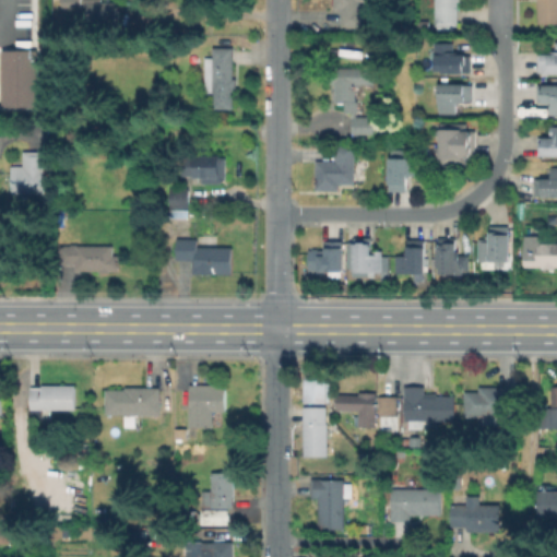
[(115,3),(115,25),(86,25),(87,8),(60,8),(60,0),(101,0),(101,3),(115,3)]
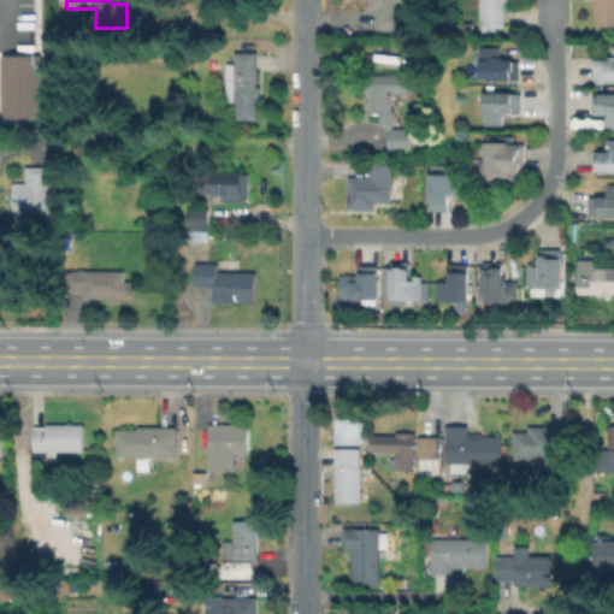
[(400,0),(400,3),(394,3),(394,11),(400,11),(400,33),(373,33),(375,11),(367,11),(367,0),(400,0)]
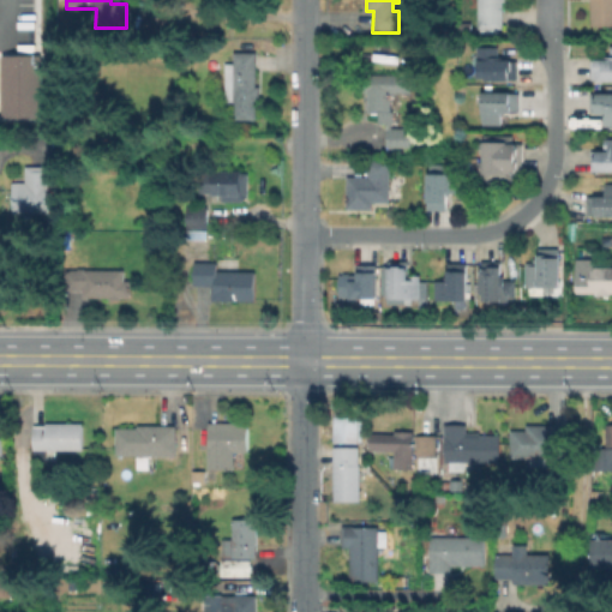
[(509,0),(509,4),(502,4),(501,29),(475,29),(475,0),(509,0)]
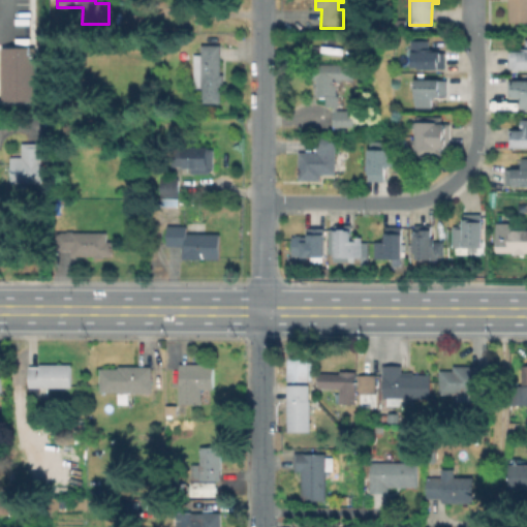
[(526,0),(526,23),(507,23),(507,0),(526,0)]
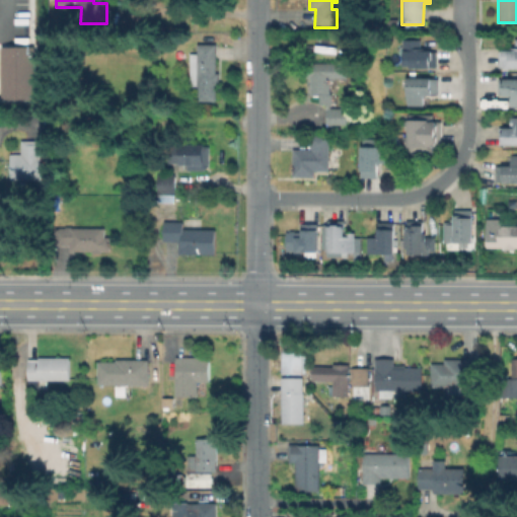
[(516,39),(516,71),(495,71),(496,50),(511,50),(512,39),(516,39)]
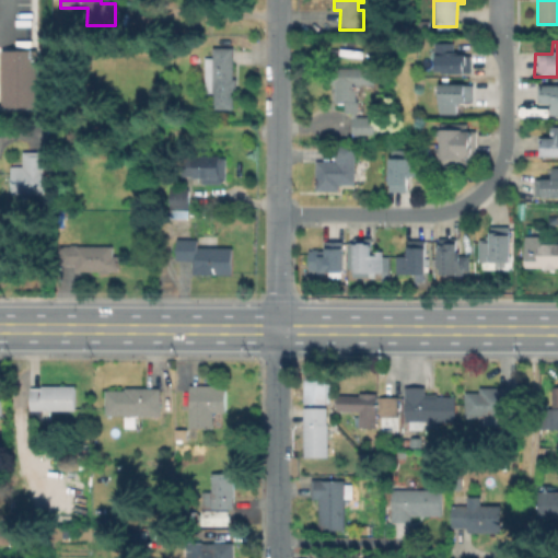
[(471,56),(471,77),(433,77),(433,44),(455,44),(454,56),(471,56)]
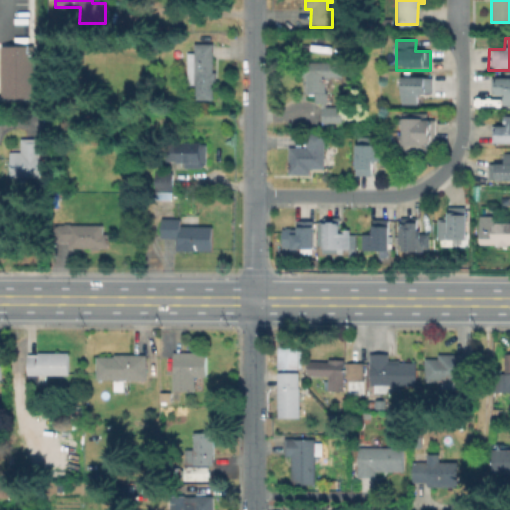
[(212,45),(211,73),(214,73),(214,84),(212,84),(211,100),(193,100),(194,86),(186,86),(186,53),(194,54),(193,45),(212,45)]
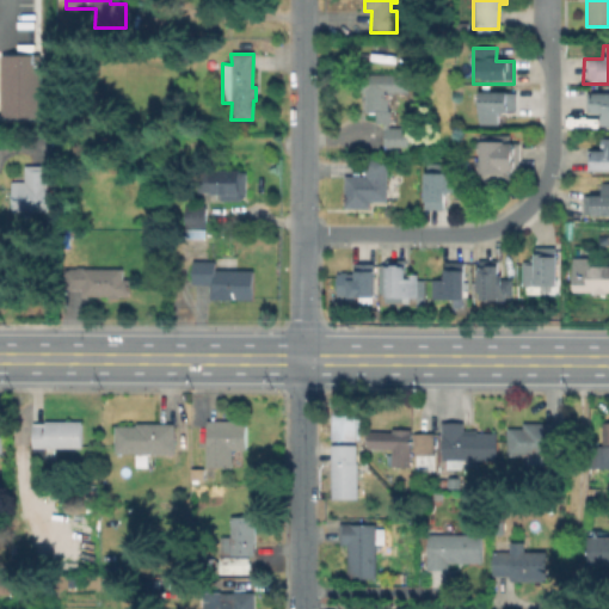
[(0,118),(36,120),(37,56),(0,55),(0,118)]
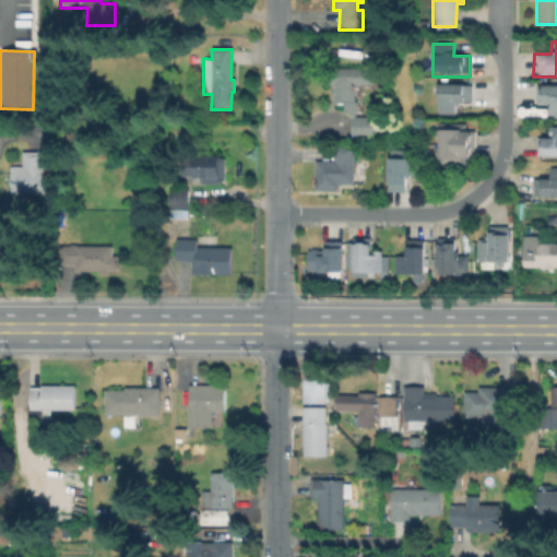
[(332,67),(374,67),(374,87),(356,87),(356,115),(344,115),(344,106),(332,106),(332,67)]
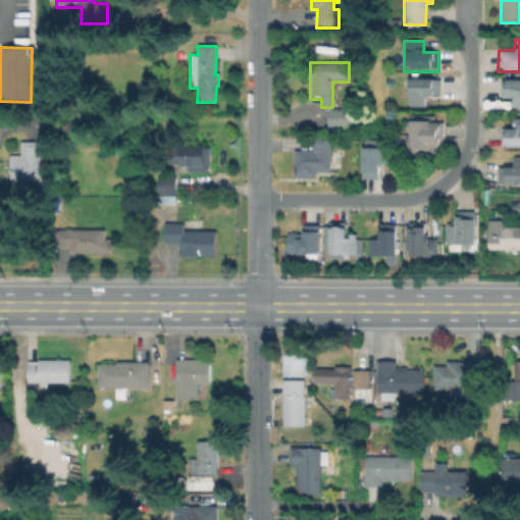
[(442,80),(442,98),(425,98),(425,108),(407,108),(407,80),(442,80)]
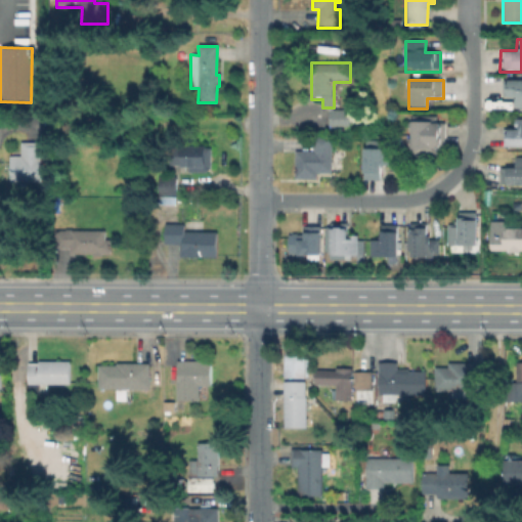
[(521,112),(512,112),(513,99),(502,99),(502,80),(521,80),(521,112)]
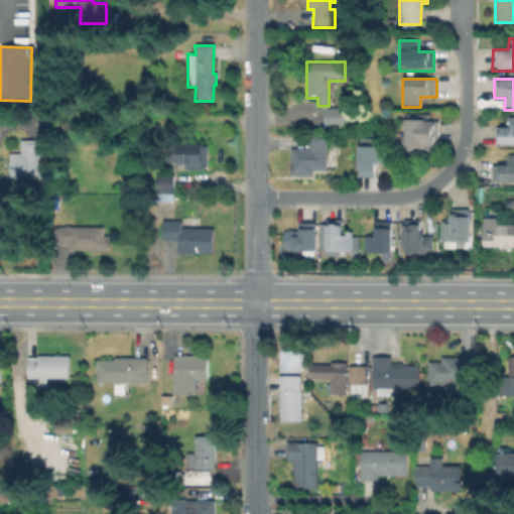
[(324,127),(324,110),(343,110),(342,127),(324,127)]
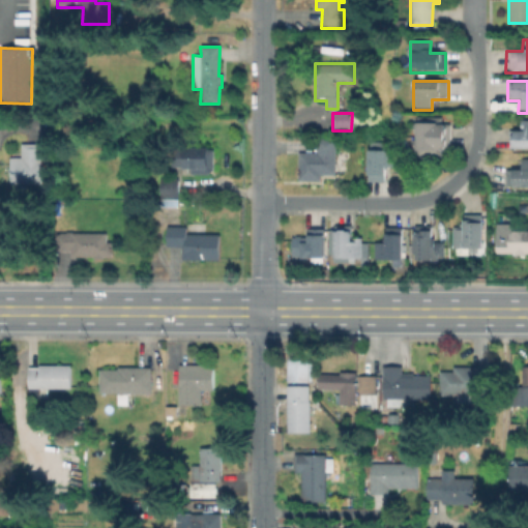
[(443,118),(442,154),(410,154),(410,142),(416,142),(416,136),(410,136),(410,118),(443,118)]
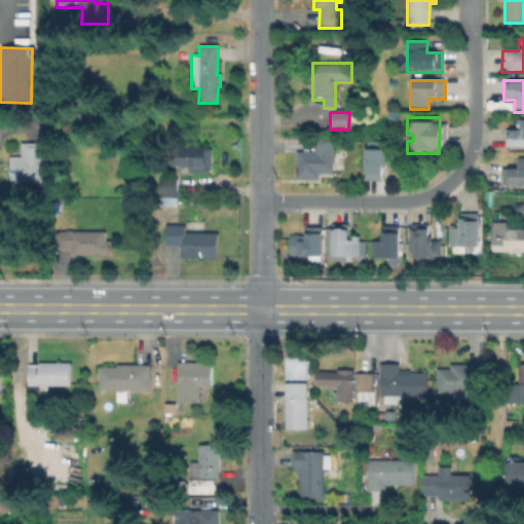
[(523,119),(523,149),(503,149),(503,128),(516,128),(516,119),(523,119)]
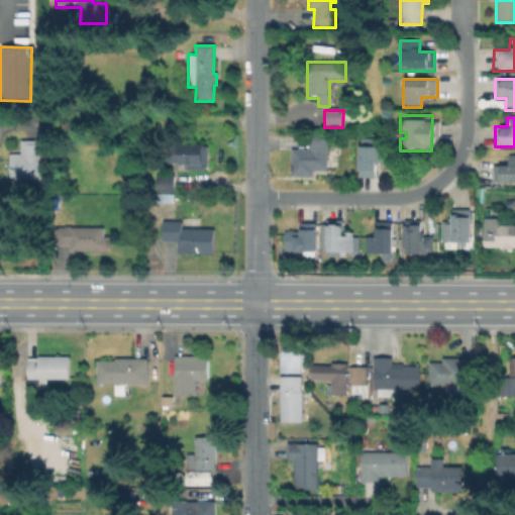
[(327,135),(326,172),(312,171),(312,178),(291,178),(291,150),(308,150),(308,135),(327,135)]
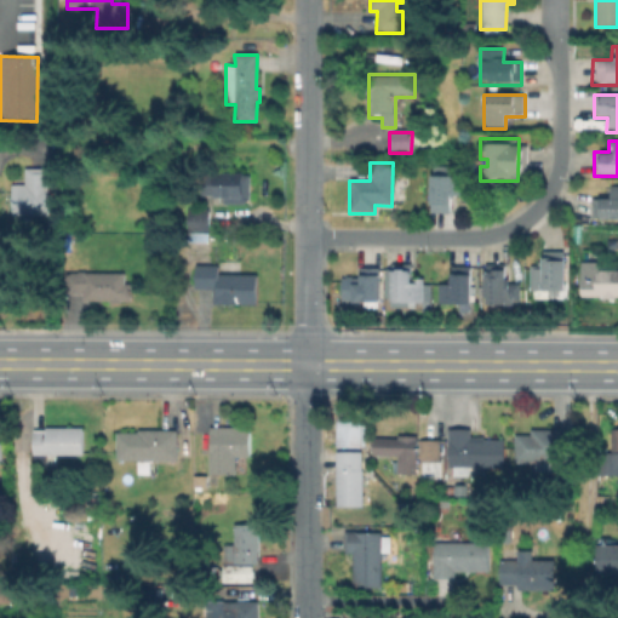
[(50,170),(49,216),(10,216),(11,186),(24,186),(24,170),(50,170)]
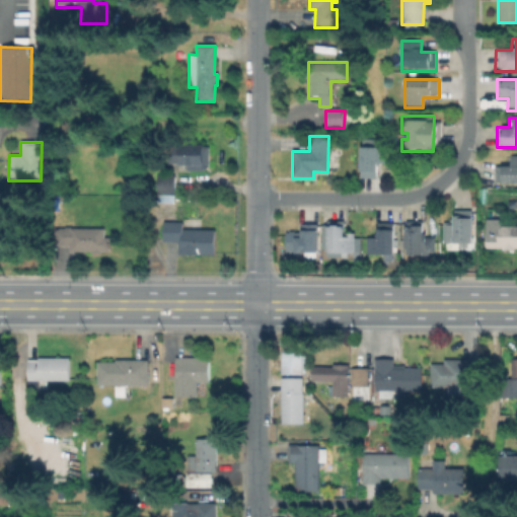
[(208,166),(203,172),(186,171),(186,165),(168,165),(168,146),(209,147),(208,166)]
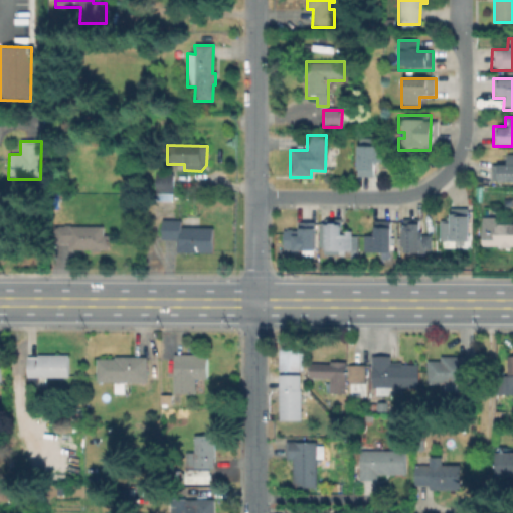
[(383,151),(383,164),(372,164),(372,172),(370,172),(370,179),(356,179),(356,146),(372,146),(372,150),(383,151)]
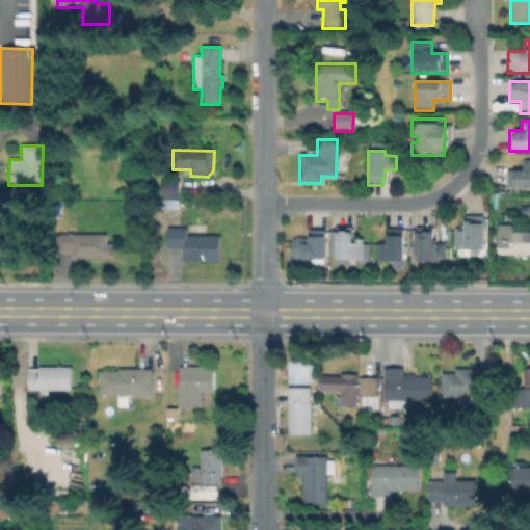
[(529,160),(529,190),(505,190),(505,170),(521,170),(521,160),(529,160)]
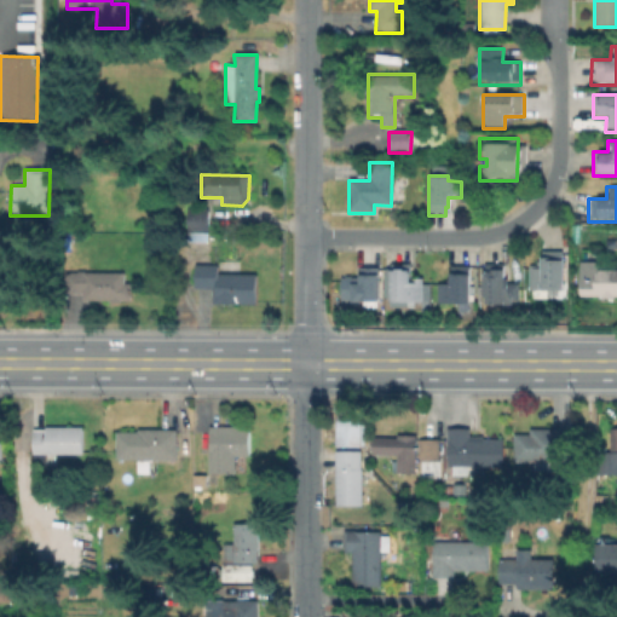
[(207,211),(207,232),(186,231),(188,211),(207,211)]
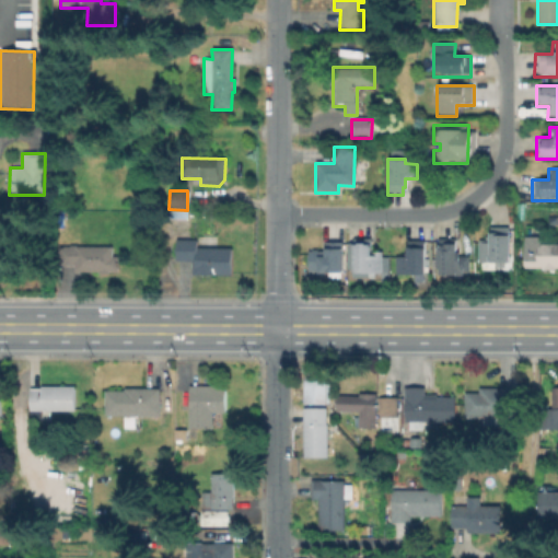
[(510,227),(509,266),(476,265),(476,240),(486,240),(486,227),(510,227)]
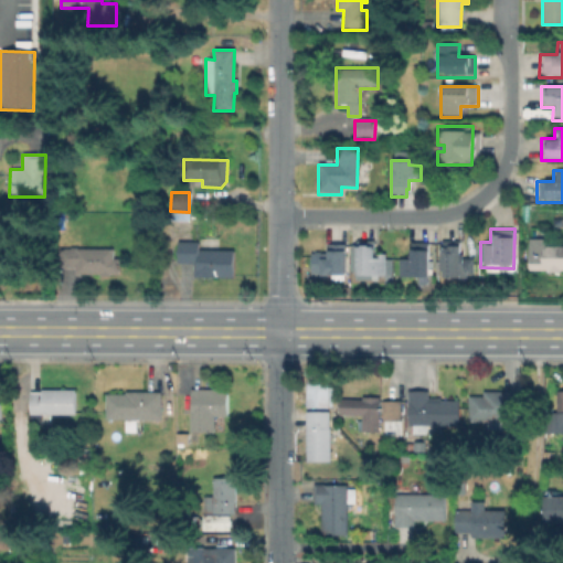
[(215,238),(214,251),(234,251),(233,278),(193,277),(194,264),(177,264),(178,243),(200,243),(200,237),(215,238)]
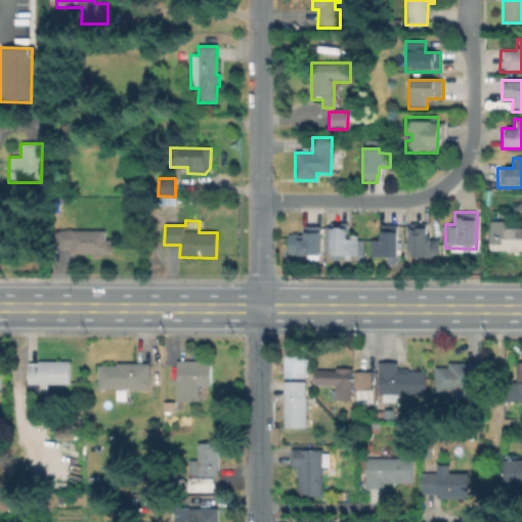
[(521,230),(521,252),(489,252),(490,220),(505,221),(505,230),(521,230)]
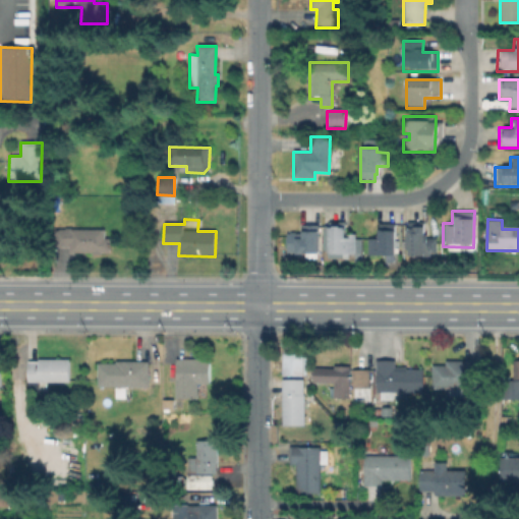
[(360,236),(360,257),(326,257),(326,222),(344,222),(344,236),(360,236)]
